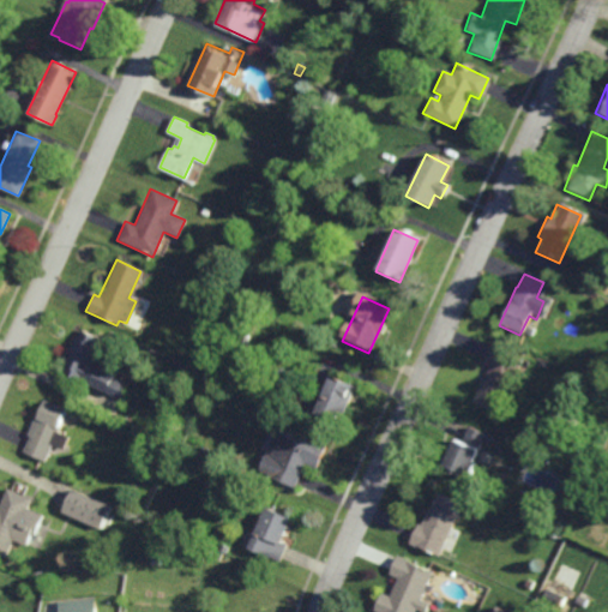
[(102,340),(91,364),(114,375),(112,379),(125,385),(119,400),(104,394),(104,395),(80,383),(60,372),(62,365),(60,364),(74,336),(76,337),(79,329),(102,340)]
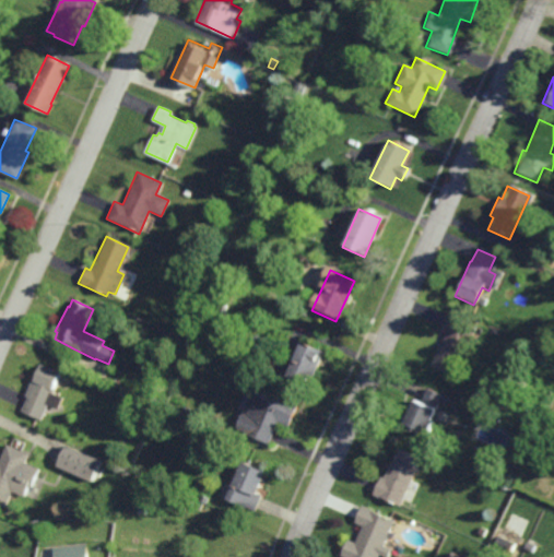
[(450,378),(427,367),(436,347),(438,347),(444,335),(438,333),(446,315),(473,327),(450,378)]
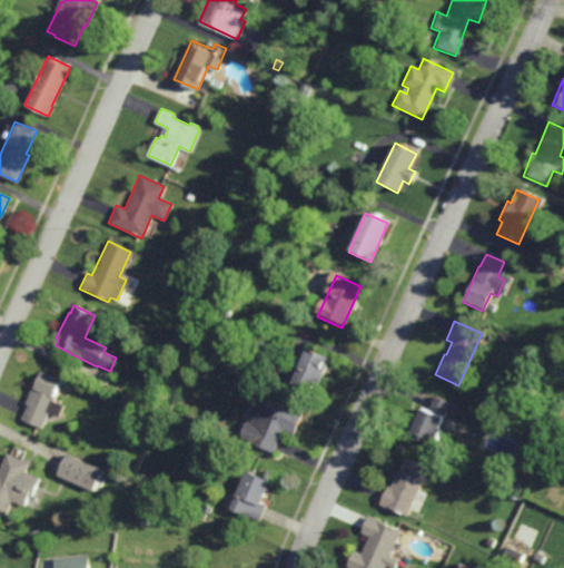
[(210,353),(199,350),(203,342),(214,346),(210,353)]
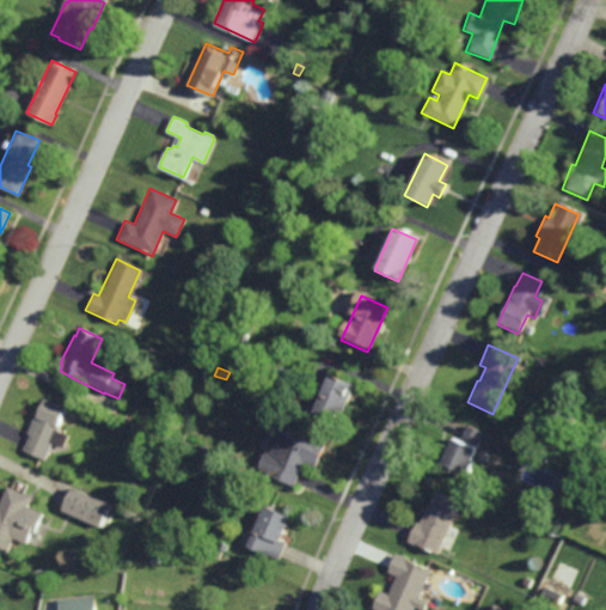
[(335,426),(311,415),(326,377),(350,386),(335,426)]
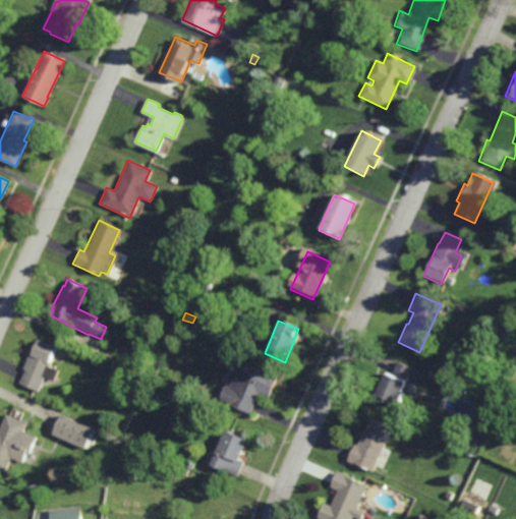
[(47,367),(56,371),(51,382),(43,378),(37,392),(18,385),(23,371),(21,370),(29,354),(32,355),(38,340),(55,347),(47,367)]
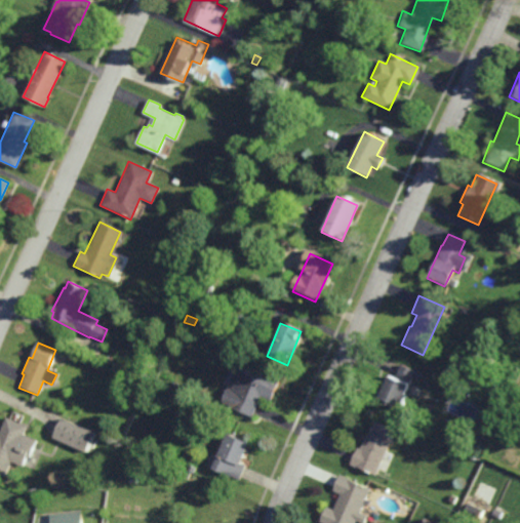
[(265,378),(266,377),(277,381),(268,403),(257,398),(253,406),(254,407),(250,417),(221,404),(239,362),(249,367),(247,370),(265,378)]
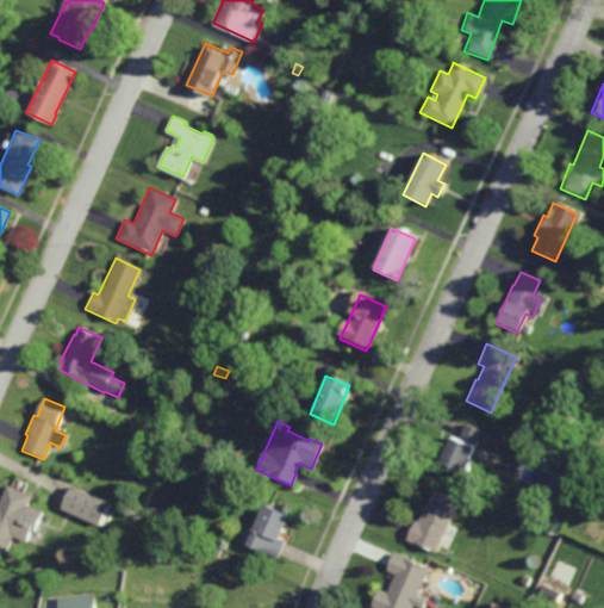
[(467,461),(469,463),(464,478),(459,476),(460,475),(455,473),(455,475),(437,466),(448,439),(455,442),(462,426),(479,433),(467,461)]
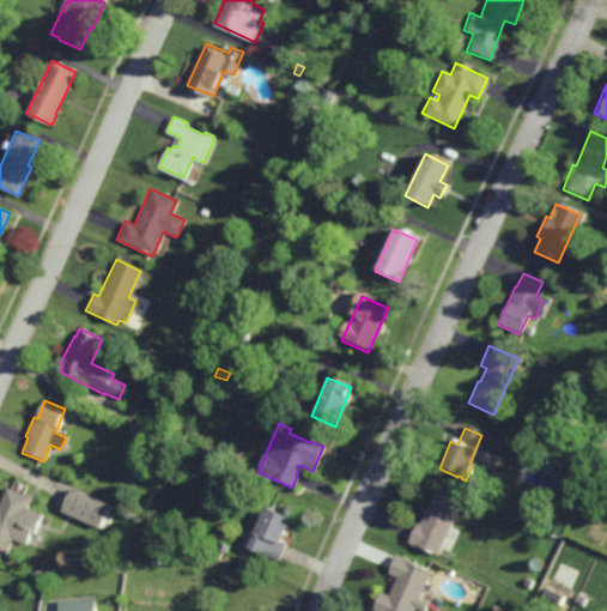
[(199,459),(193,457),(196,448),(202,451),(199,459)]
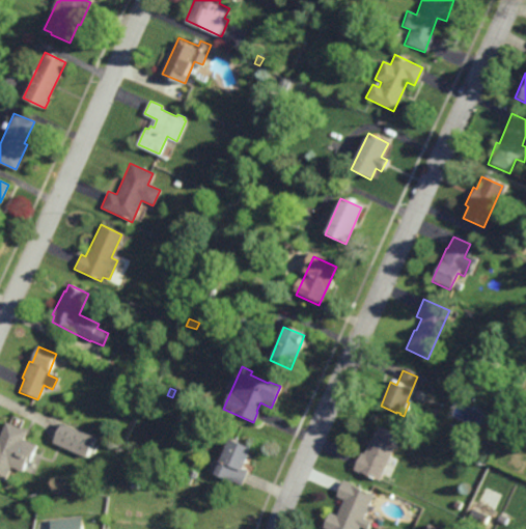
[(502,418),(493,415),(496,408),(504,412),(502,418)]
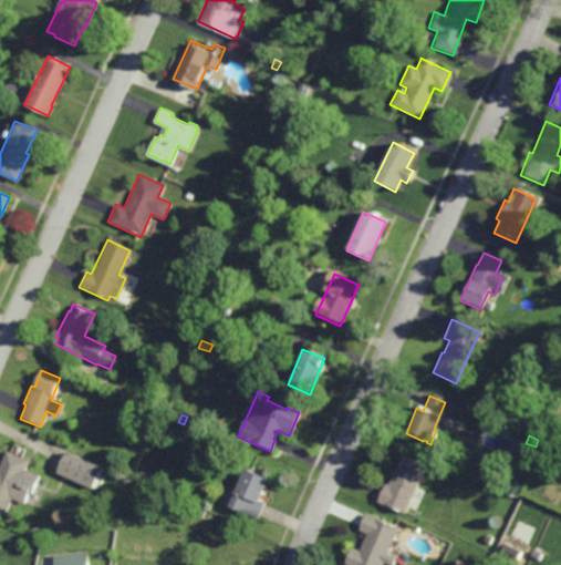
[(91,490),(55,473),(65,452),(101,469),(91,490)]
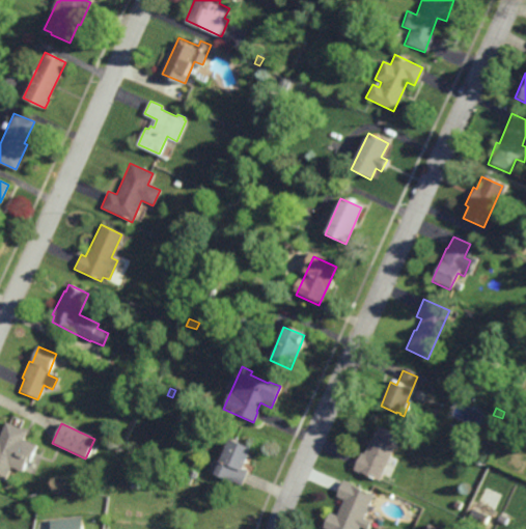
[(34,446),(27,465),(25,464),(21,474),(8,469),(2,483),(0,482),(0,434),(4,424),(25,433),(22,441),(34,446)]
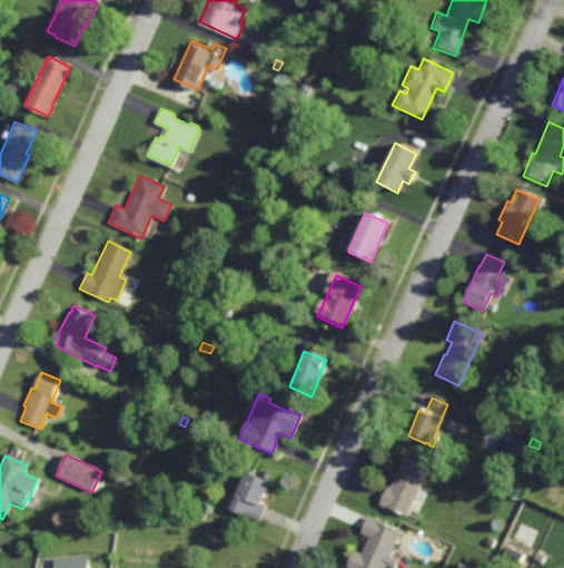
[(404,520),(377,507),(385,489),(387,490),(394,476),(396,477),(404,459),(426,469),(404,520)]
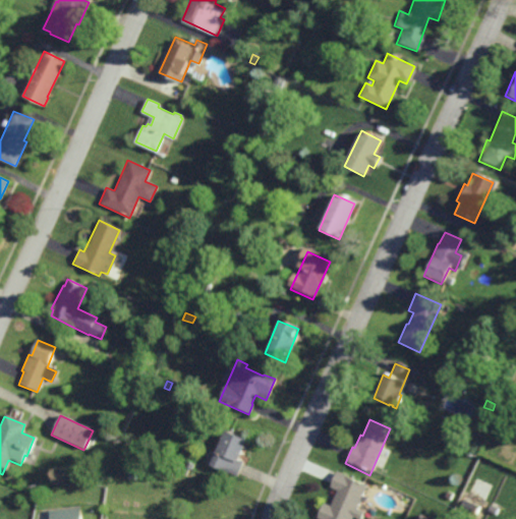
[(176,433),(175,433),(173,431),(172,430),(172,429),(172,428),(172,427),(172,426),(173,425),(174,425),(174,424),(175,424),(176,424),(178,425),(179,425),(179,426),(179,427),(180,427),(180,429),(179,430),(179,431),(178,433),(177,433),(176,433)]
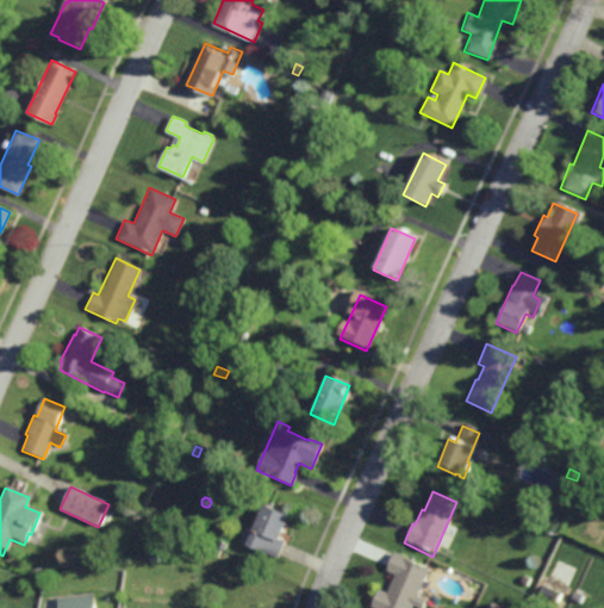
[(276,559),(248,546),(266,504),(292,516),(280,541),(284,544),(276,559)]
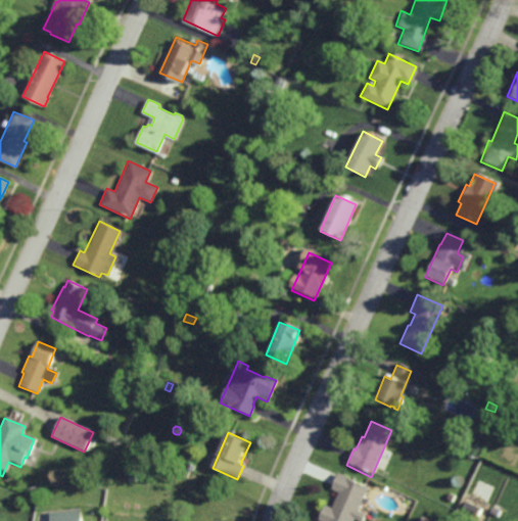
[(190,473),(186,471),(183,479),(177,477),(180,469),(185,470),(187,464),(193,466),(190,473)]
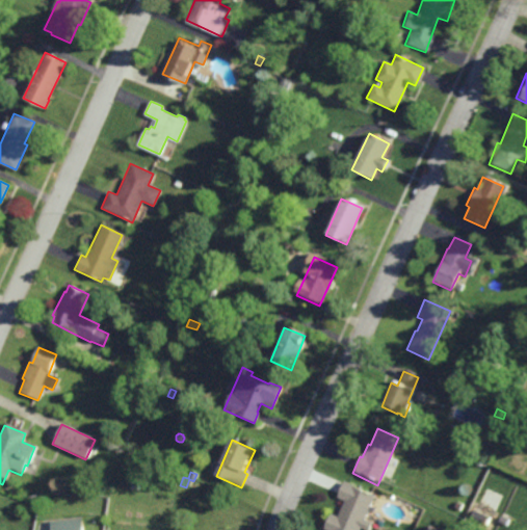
[(321,529),(327,517),(335,520),(341,503),(335,500),(342,483),(350,488),(371,498),(357,529),(321,529)]
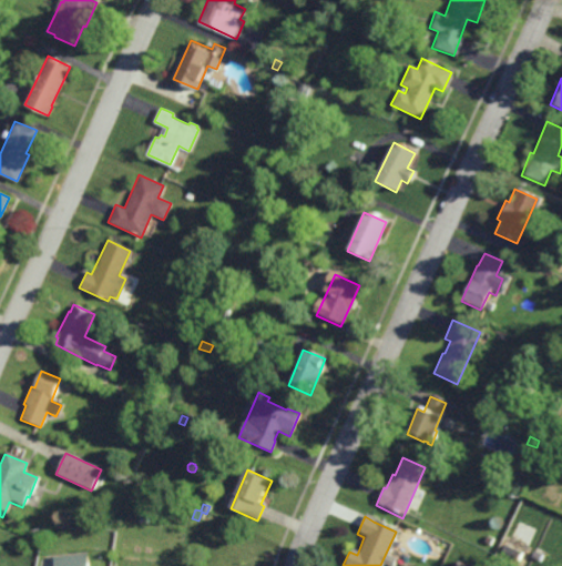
[(519,563),(501,555),(504,547),(522,555),(519,563)]
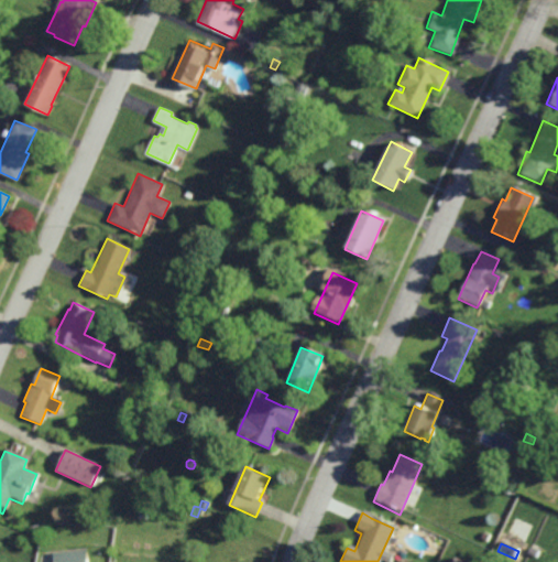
[(534,560),(525,555),(528,549),(537,553),(534,560)]
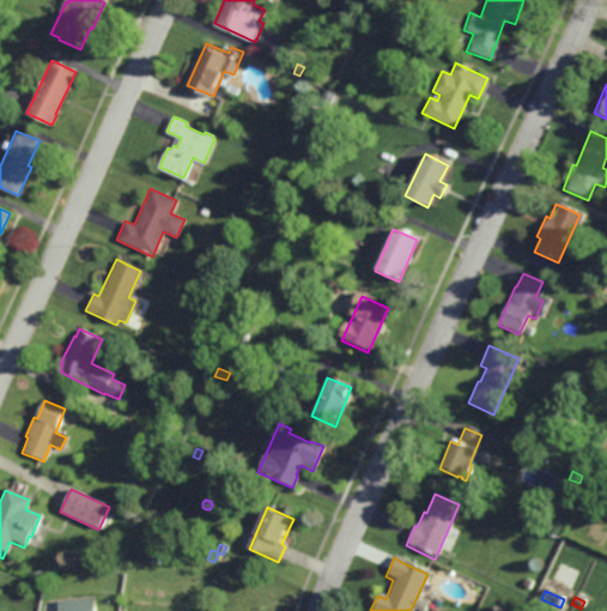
[(91,610),(90,599),(54,604),(55,610),(91,610)]
